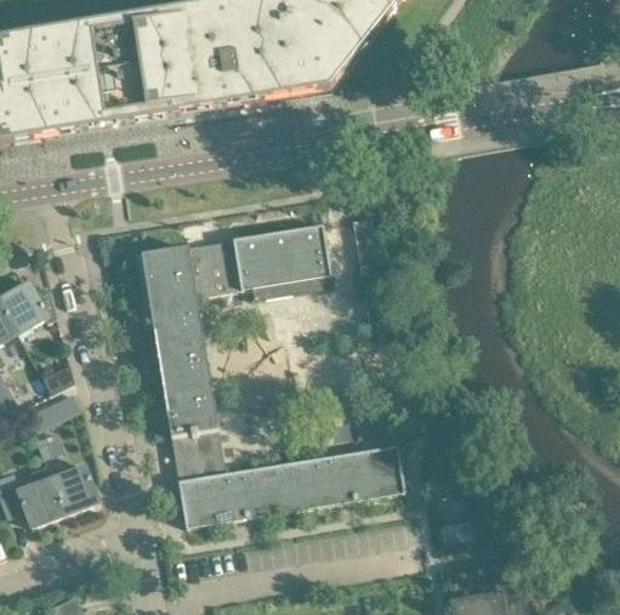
[(398,0),(399,1),(400,0),(250,0),(0,39),(0,134),(12,132),(6,97),(35,94),(40,127),(198,103),(195,86),(205,84),(209,104),(220,103),(231,101),(227,81),(237,79),(240,97),(325,84),(390,0),(398,0)]
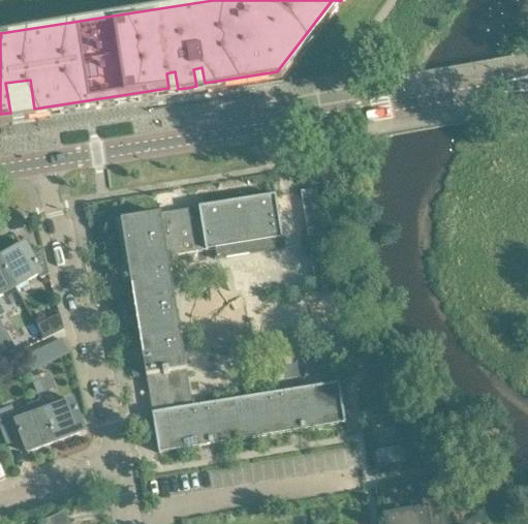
[(331,279),(319,205),(316,185),(300,187),(314,281),(331,279)]
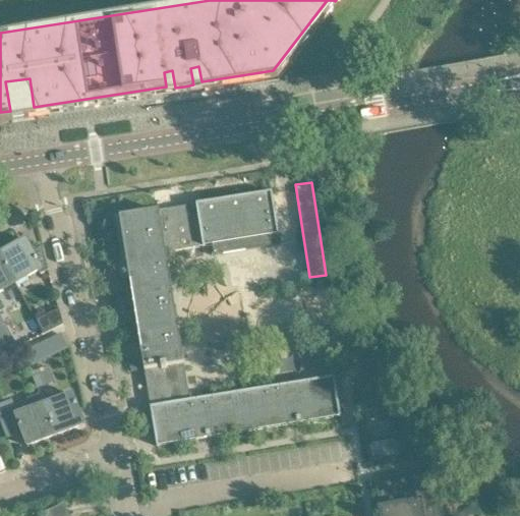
[(278,230),(274,209),(271,188),(118,213),(156,442),(338,412),(332,374),(187,397),(164,249),(278,230)]
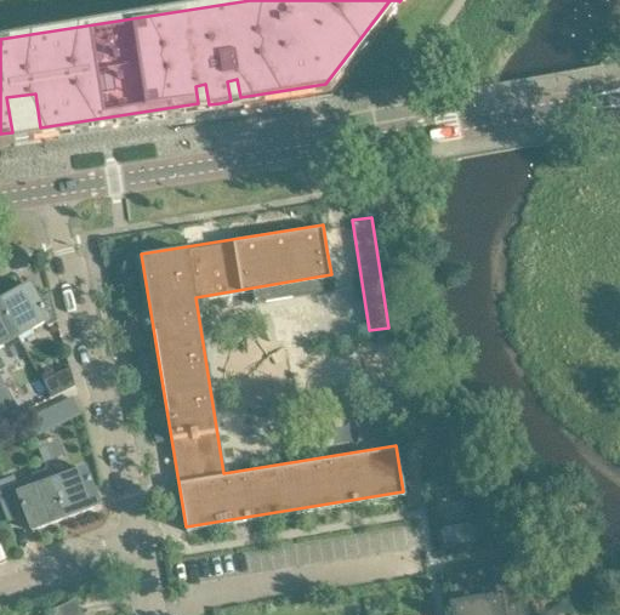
[(55,318),(56,318),(49,290),(47,290),(38,296),(29,282),(0,297),(0,302),(17,334),(45,318),(47,323),(55,318)]
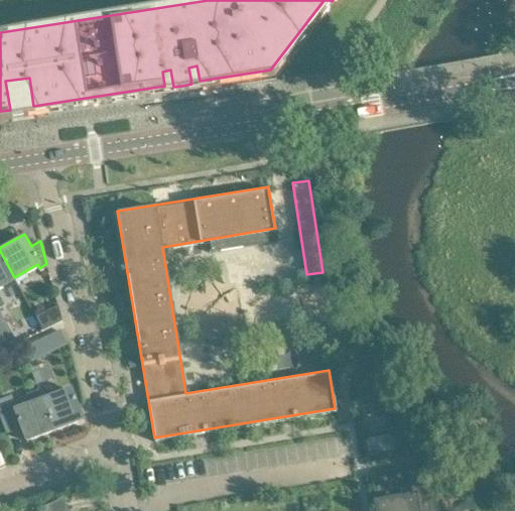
[(0,284),(14,277),(0,251),(0,316),(1,316),(0,314),(0,296),(0,284)]
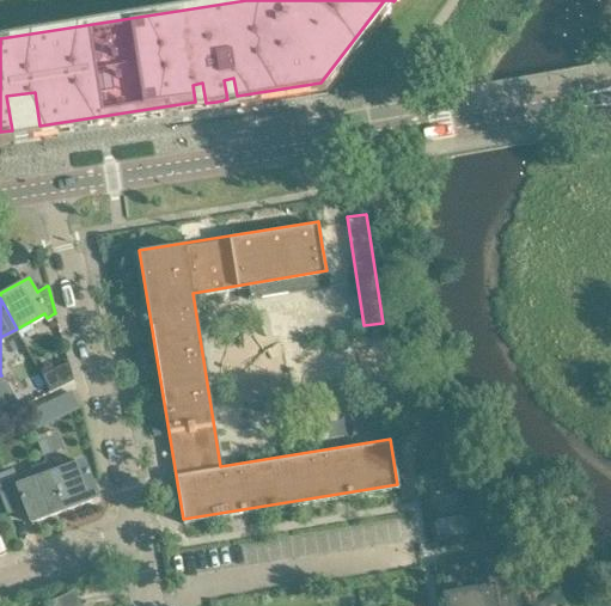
[(49,389),(73,377),(68,359),(42,372),(49,389)]
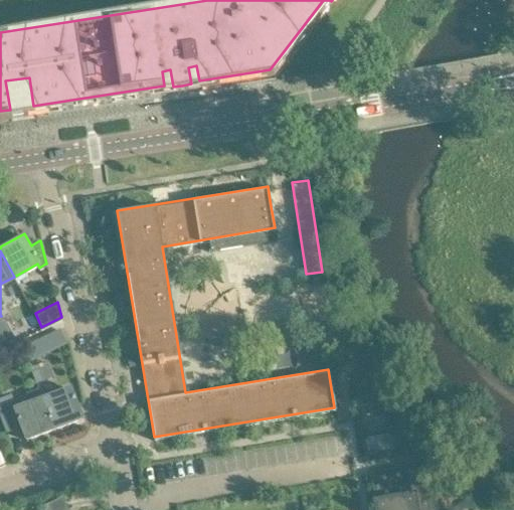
[(47,347),(41,336),(22,345),(28,357),(47,347)]
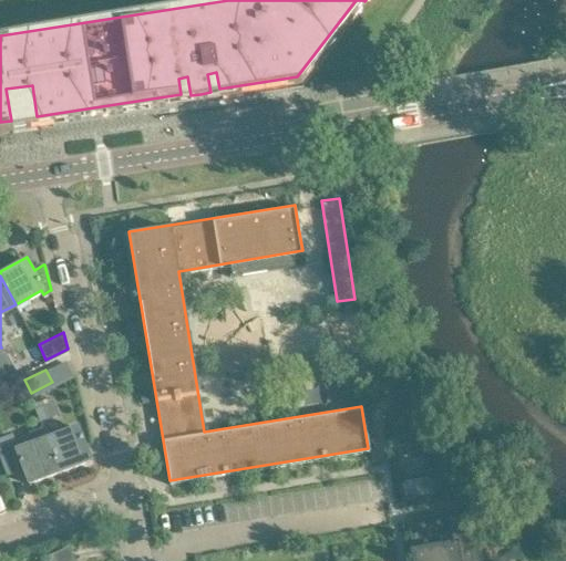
[(52,400),(35,406),(40,417),(57,412),(52,400)]
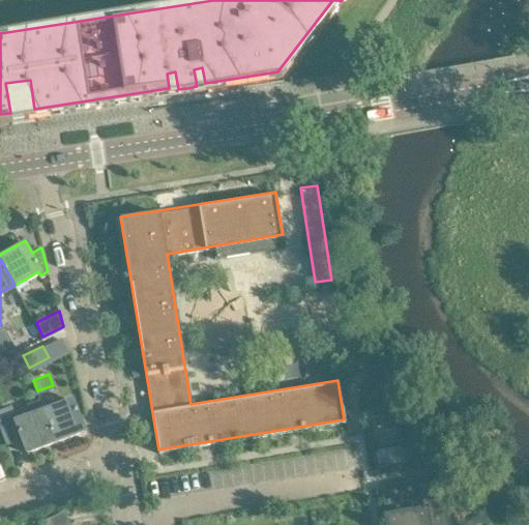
[(55,439),(43,408),(39,397),(26,402),(30,413),(22,415),(20,409),(12,412),(9,405),(0,408),(0,424),(6,440),(21,435),(26,449),(55,439)]
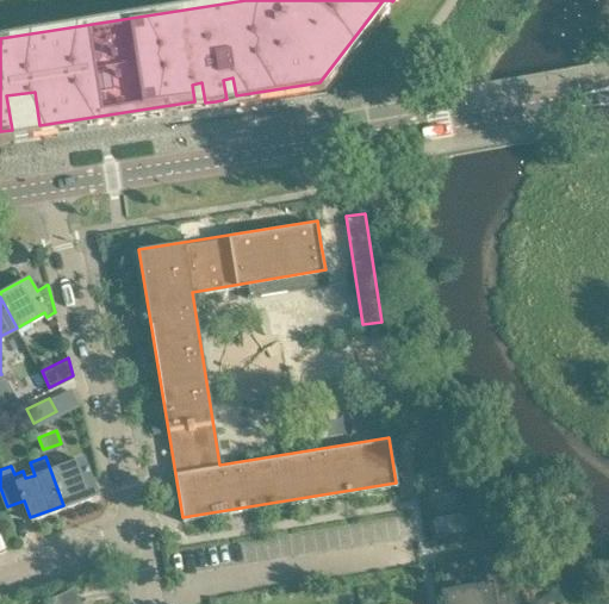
[(50,469),(63,505),(97,492),(84,456),(50,469)]
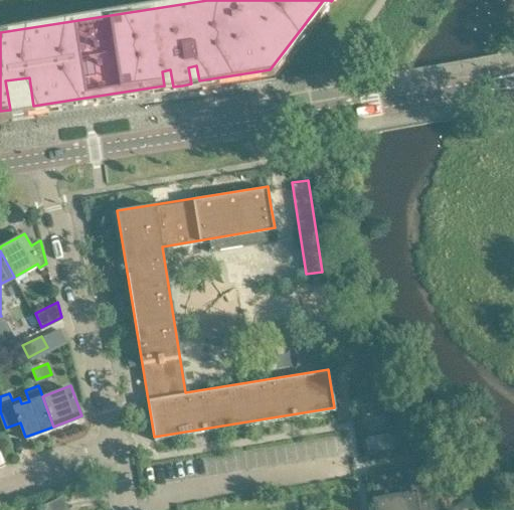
[(437,509),(429,459),(370,470),(374,496),(372,497),(374,509),(437,509)]
